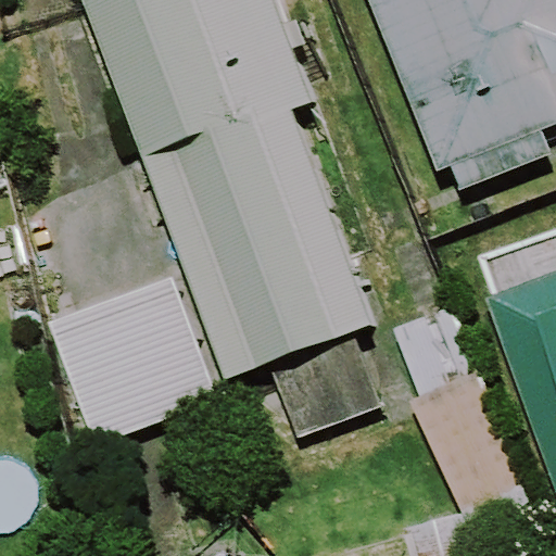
[(313,100),(275,0),(83,0),(225,378),(371,323),(291,108),(313,100)]
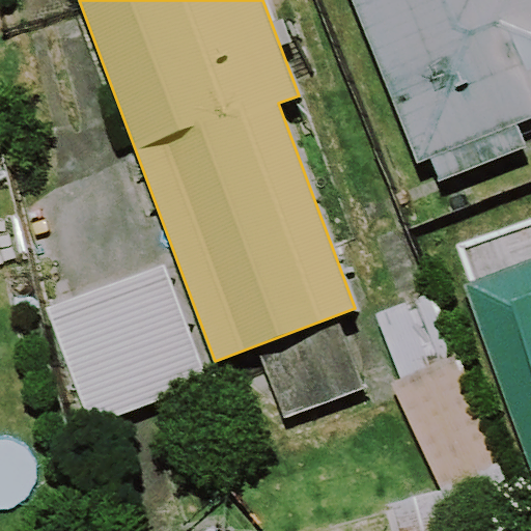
[(530,0),(353,0),(417,163),(430,158),(439,180),(527,145),(518,122),(530,116),(530,0)]
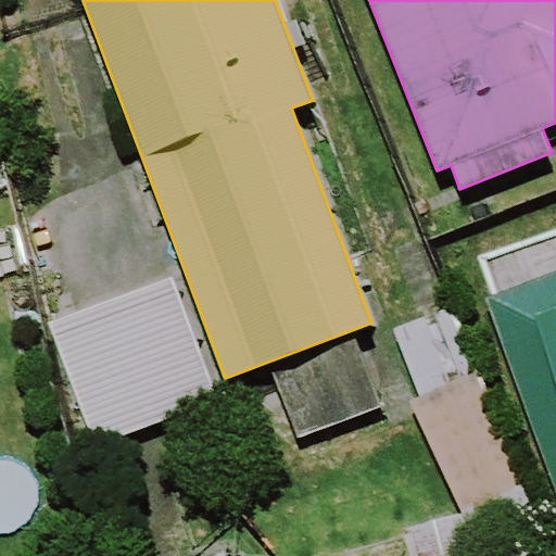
[(555,268),(487,294),(555,490),(555,268)]
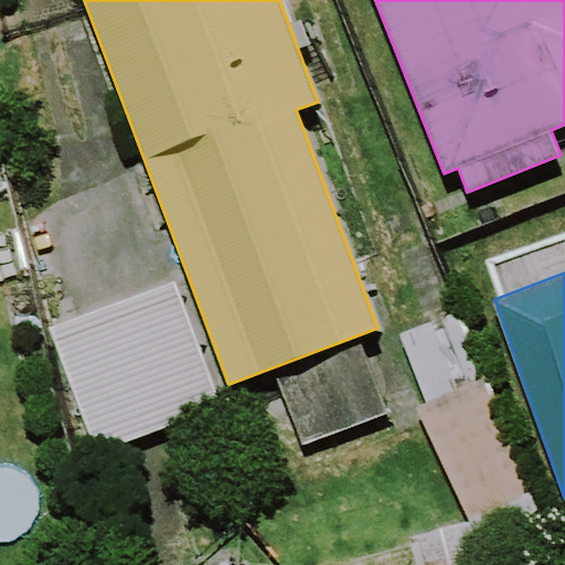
[(222,405),(174,279),(50,326),(97,451),(222,405)]
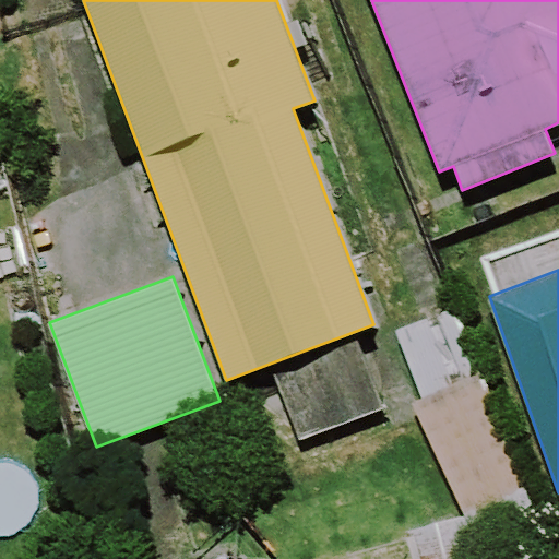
[(458,306),(396,329),(424,400),(414,403),(465,537),(535,510),(458,306)]
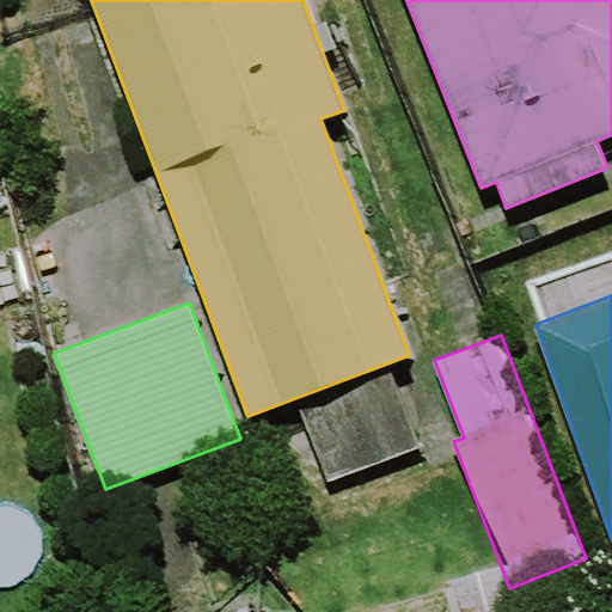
All buildings are outlined.
